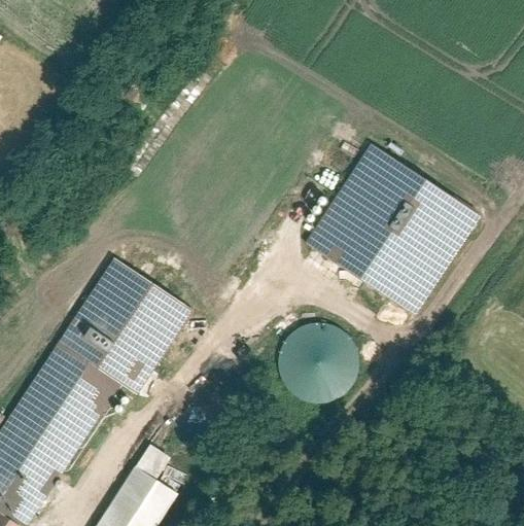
[(481,214),(370,142),(303,243),(414,316),(481,214)]
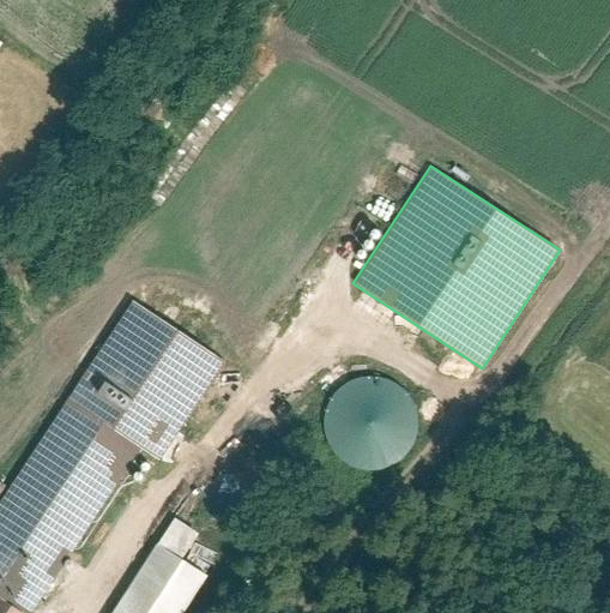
[(0,605),(12,612),(34,612),(137,451),(156,463),(218,365),(127,307),(0,506),(0,605)]
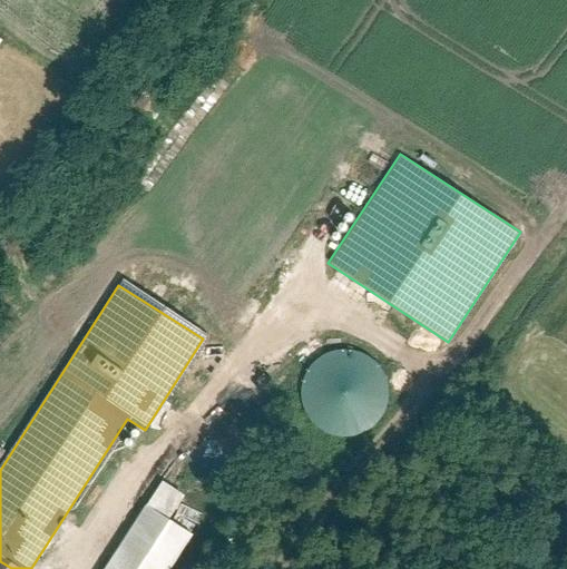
[(301,383),(300,398),(304,411),(313,423),(324,432),(339,435),(353,435),(367,430),(378,421),(385,409),(388,394),(387,380),(380,366),(370,356),(357,350),(343,349),(329,351),(316,359),(306,370),(301,383)]
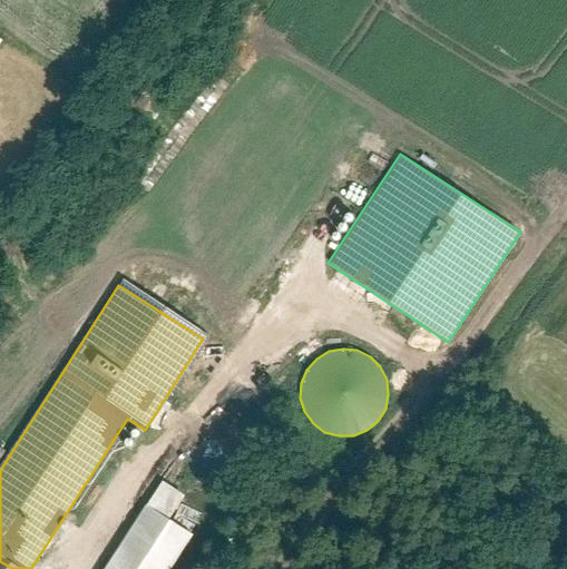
[(145,512),(166,526),(183,500),(162,487),(145,512)]
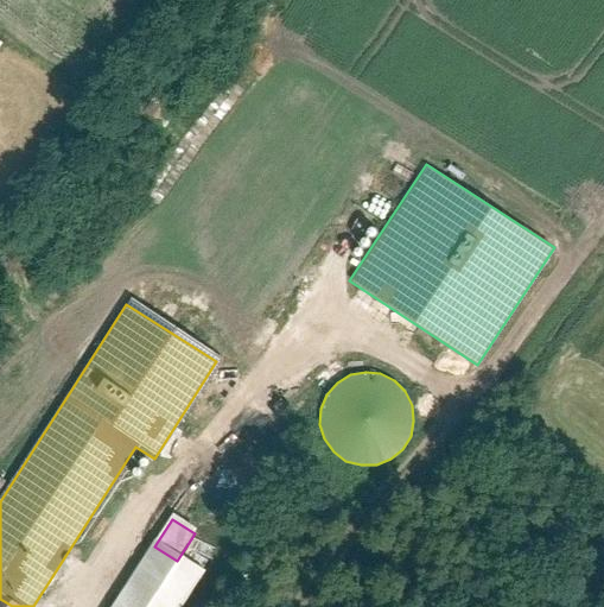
[(177,561),(154,547),(114,606),(182,606),(202,576),(177,561)]
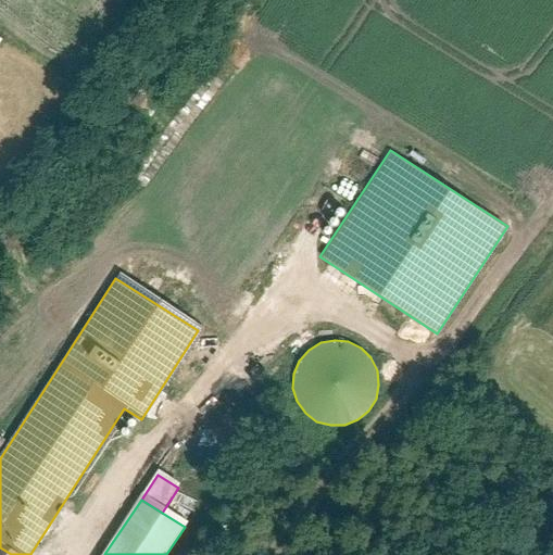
All buildings are outlined.
